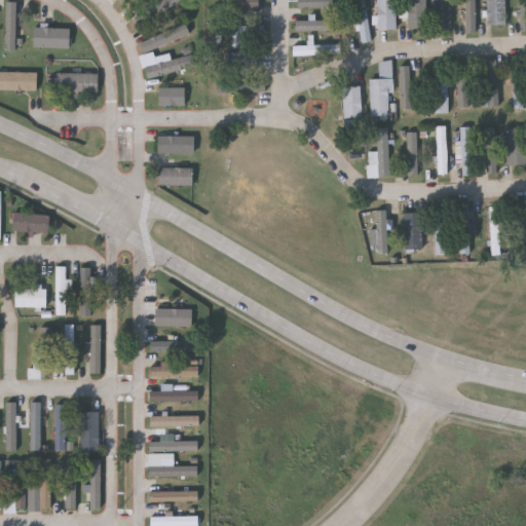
[(178,0),(181,5),(138,28),(133,19),(167,0),(178,0)]
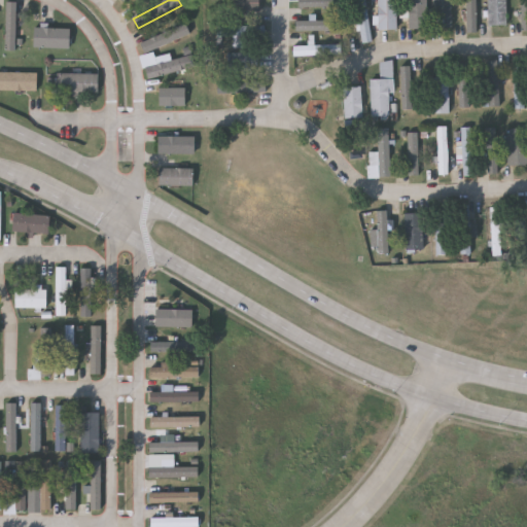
[(262,0),(262,13),(232,13),(232,0),(262,0)]
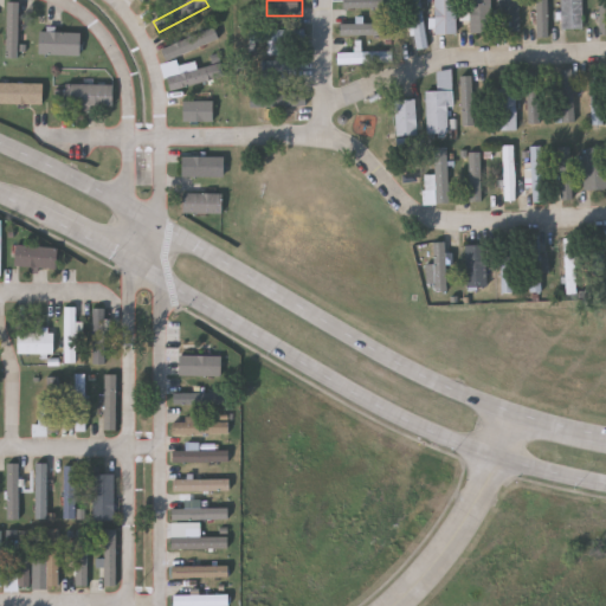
[(423,0),(430,51),(417,52),(411,0),(423,0)]
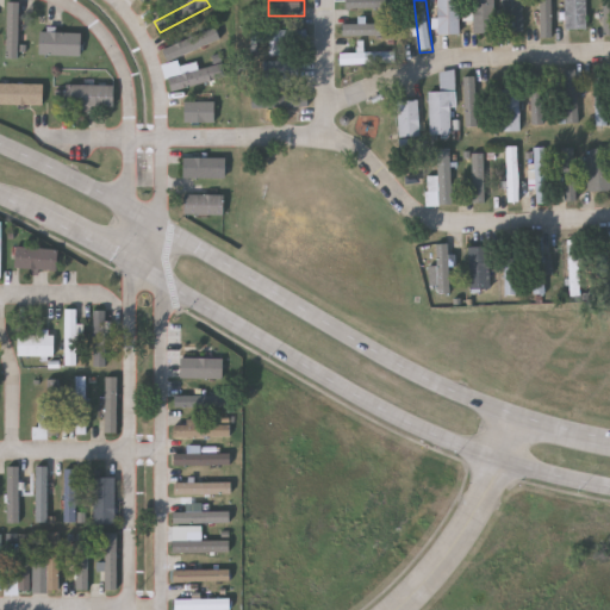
[(460,0),(460,37),(440,37),(440,0),(460,0)]
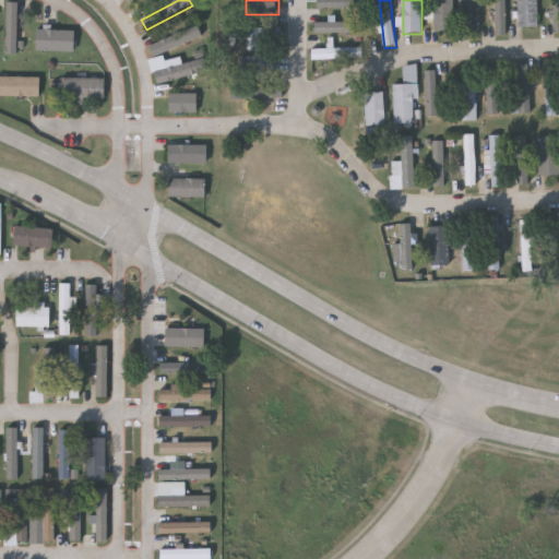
[(455,0),(455,32),(436,32),(436,0),(455,0)]
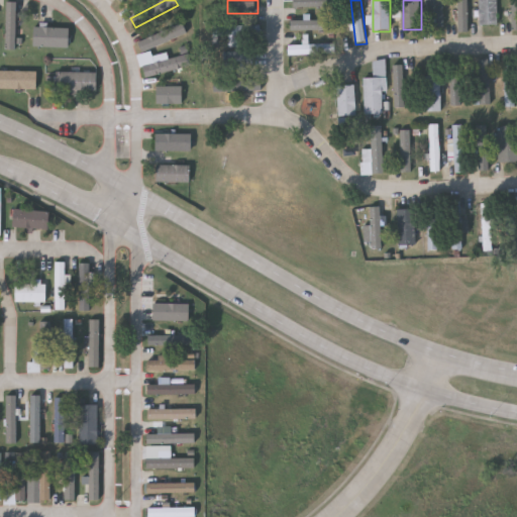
[(446,0),(446,28),(428,28),(428,0),(446,0)]
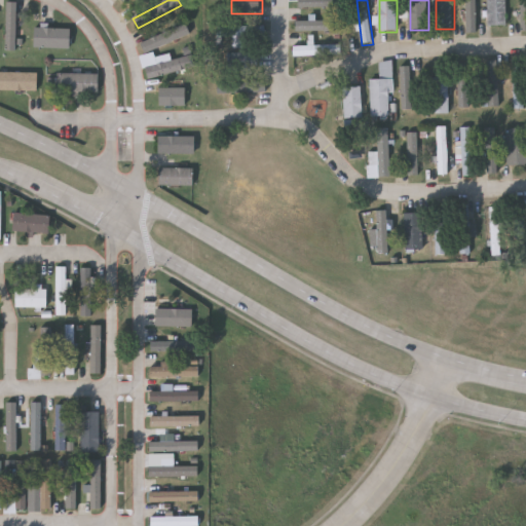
[(488,27),(488,1),(508,1),(508,27),(488,27)]
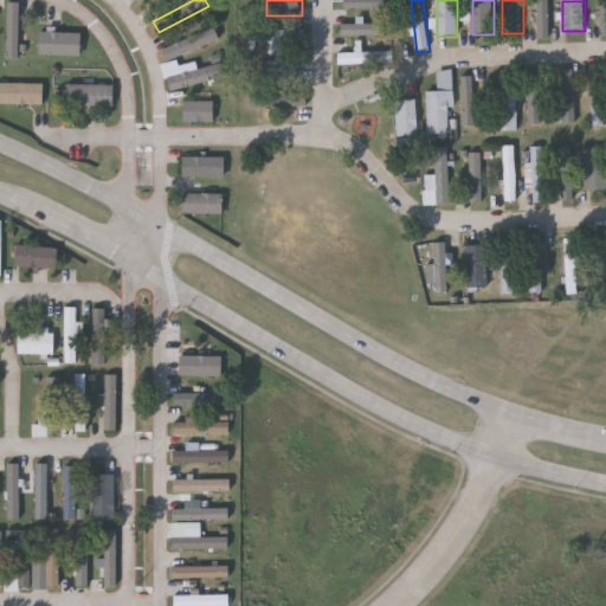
[(10,57),(10,2),(23,2),(23,57),(10,57)]
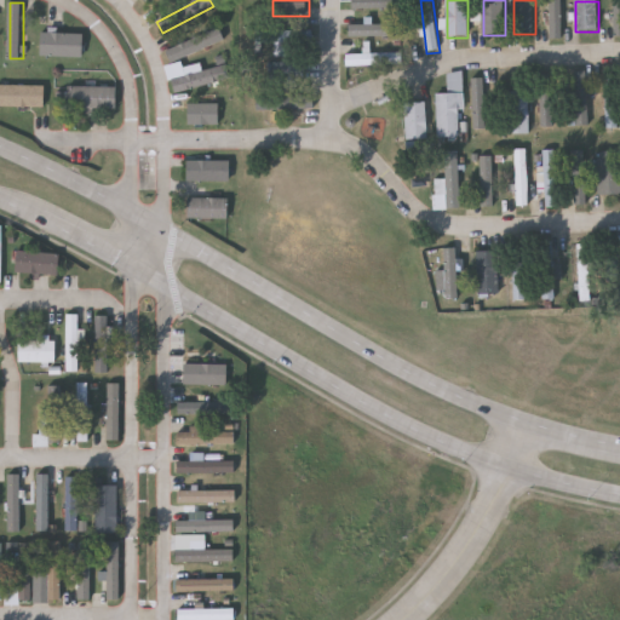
[(165,49),(223,28),(228,41),(181,58),(184,69),(202,63),(205,72),(230,63),(234,74),(181,92),(165,49)]
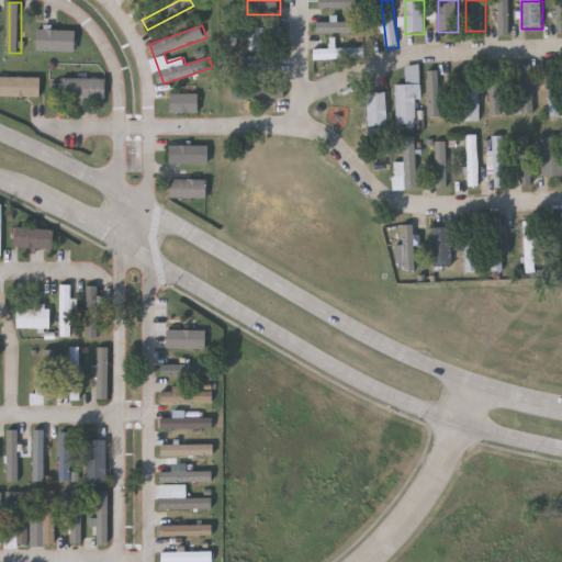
[(366,35),(317,35),(317,25),(366,25),(366,35)]
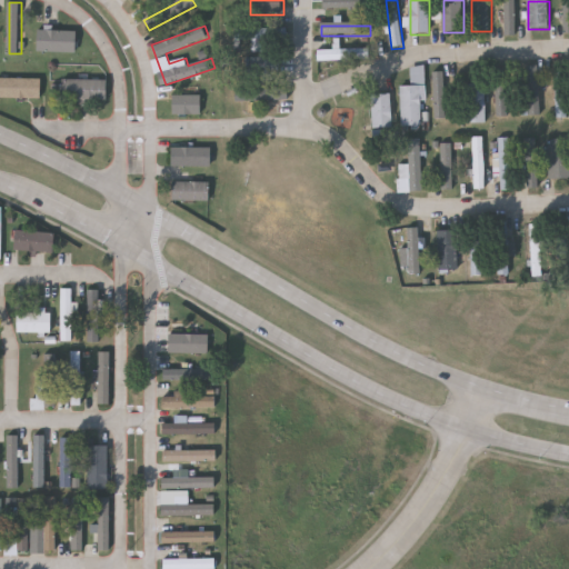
[(288,41),(236,41),(236,30),(288,29),(288,41)]
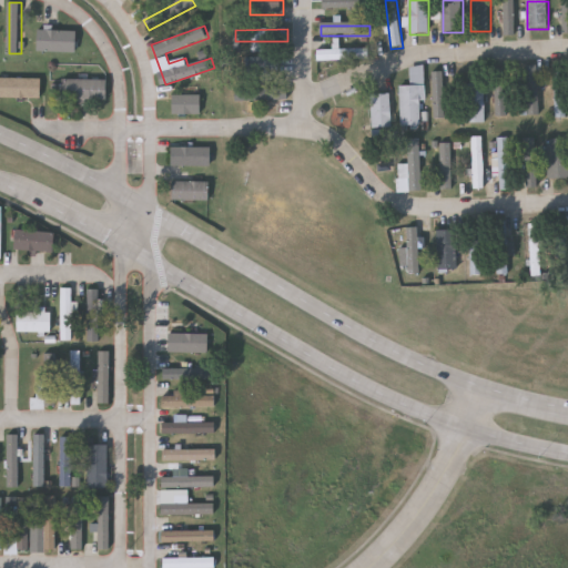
[(40,51),(40,30),(80,30),(80,51),(40,51)]
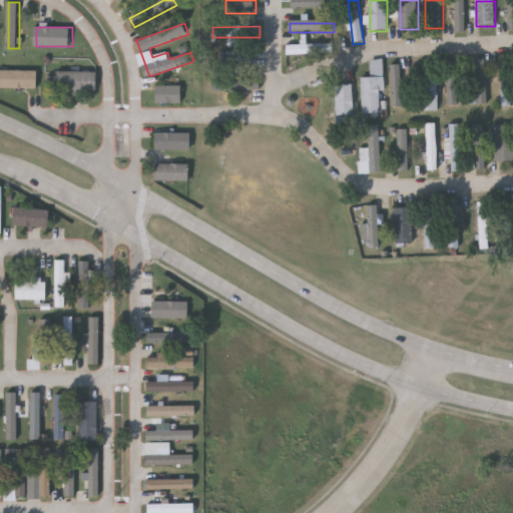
[(288,45),(334,45),(334,55),(288,55),(288,45)]
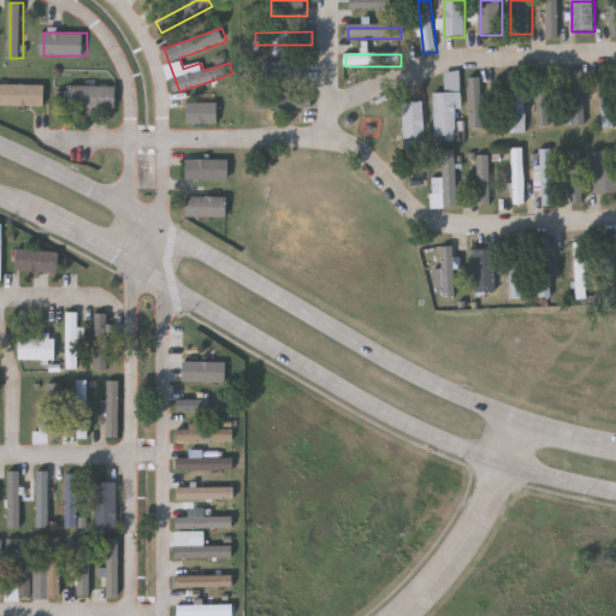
[(304,64),(304,83),(268,83),(268,64),(304,64)]
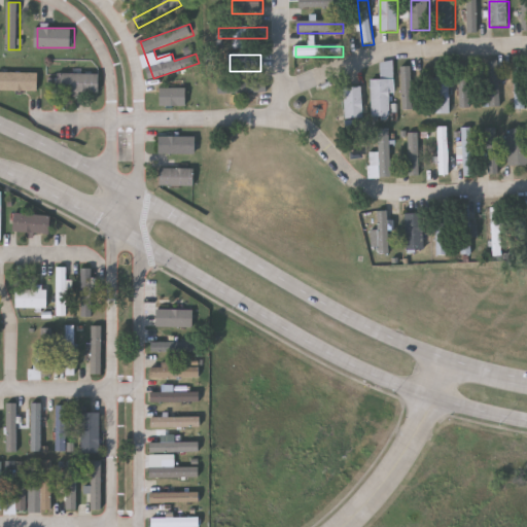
[(515,62),(526,62),(526,110),(515,110),(515,62)]
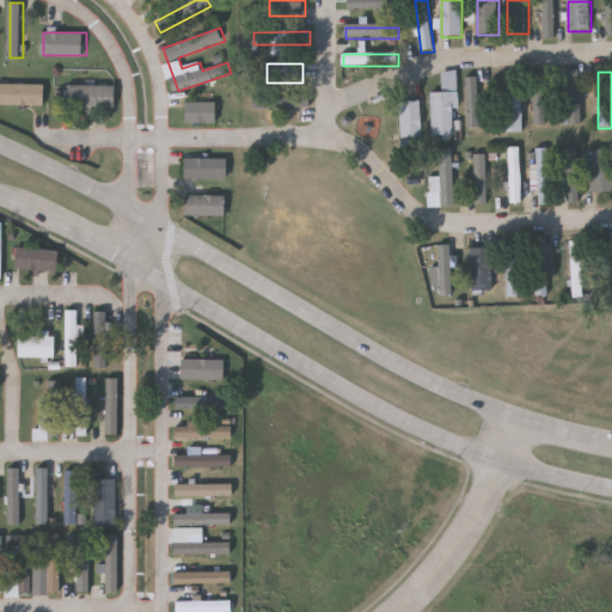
[(47,104),(0,104),(0,84),(47,84),(47,104)]
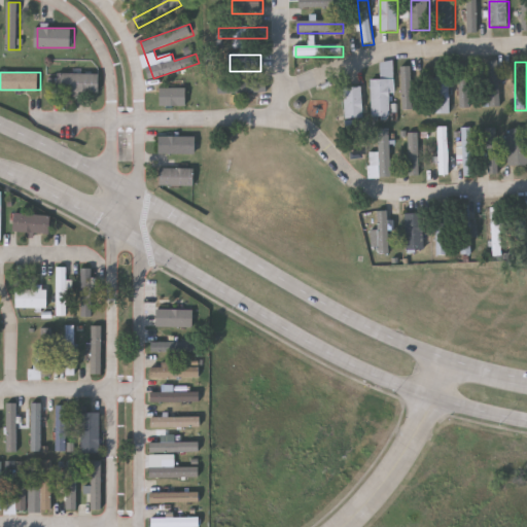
[(102,73),(102,92),(62,92),(62,73),(102,73)]
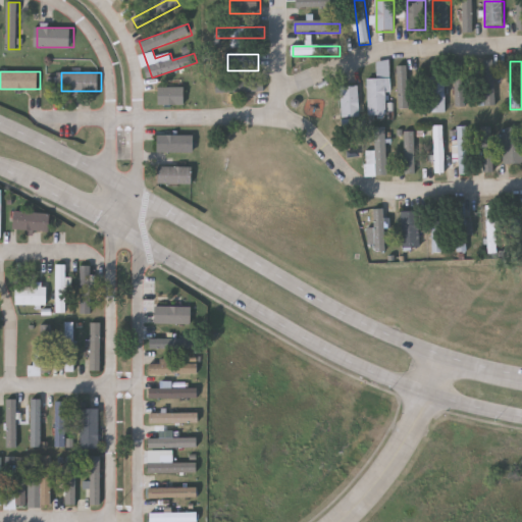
[(446,114),(428,114),(428,77),(446,77),(446,114)]
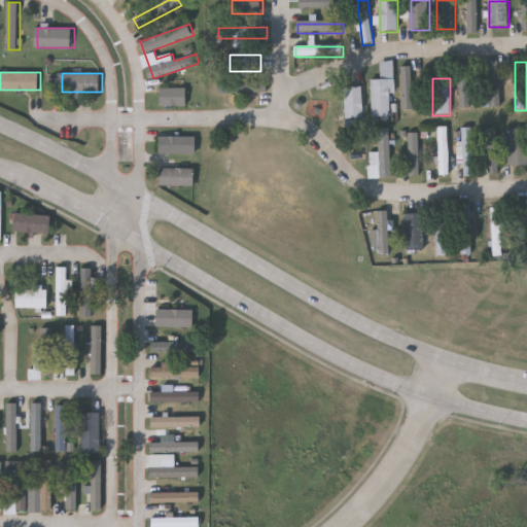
[(373,81),(390,81),(390,118),(373,118),(373,81)]
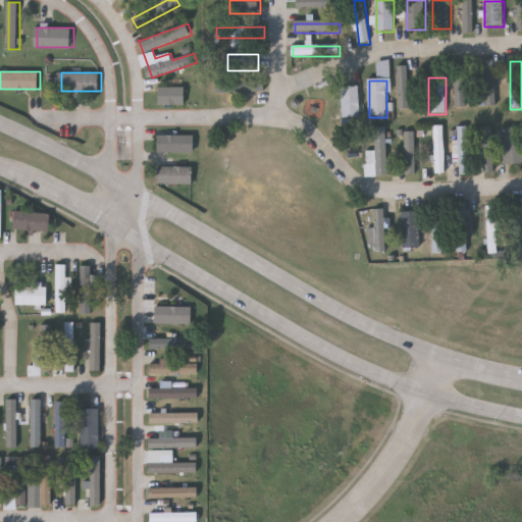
[(160,104),(160,86),(187,86),(187,104),(160,104)]
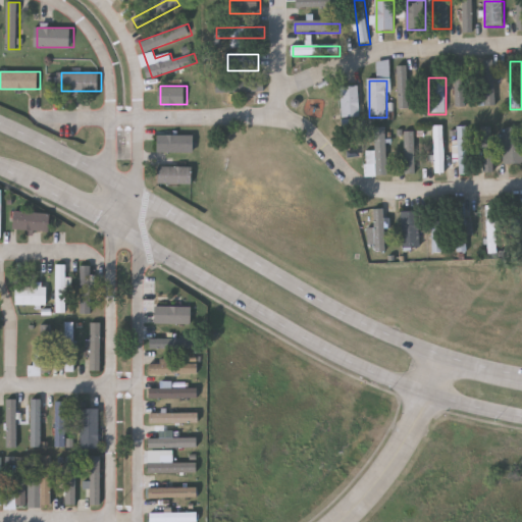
[(361,88),(361,118),(342,118),(342,88),(361,88)]
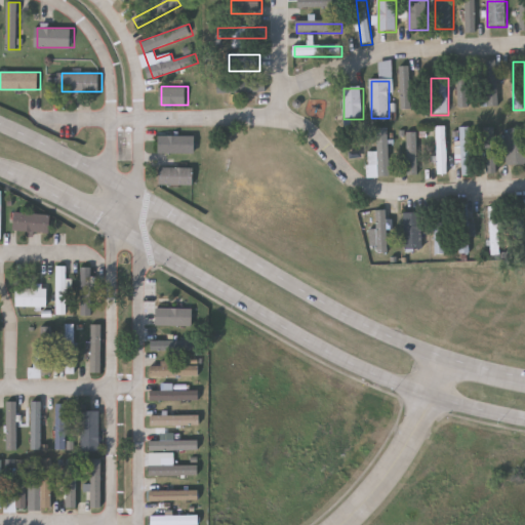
[(447,126),(447,175),(437,175),(437,126),(447,126)]
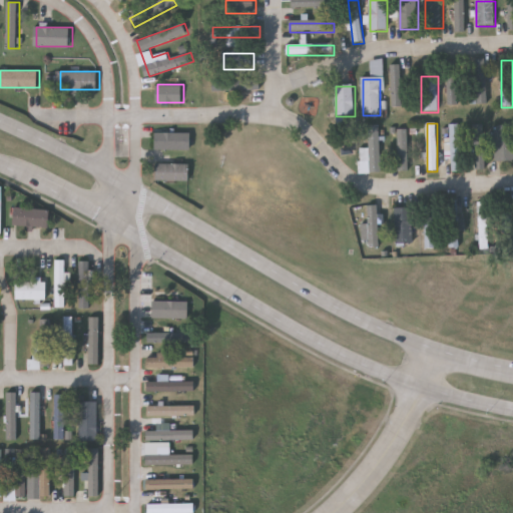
[(451,171),(451,125),(461,125),(461,171),(451,171)]
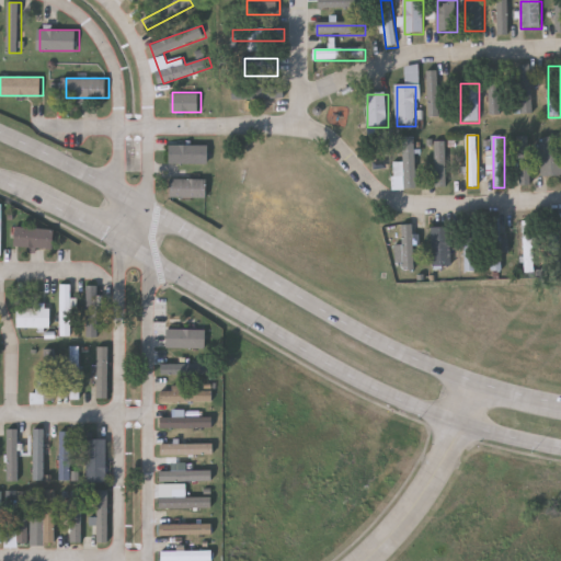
[(403,163),(402,138),(415,138),(416,191),(393,191),(393,179),(397,179),(397,163),(403,163)]
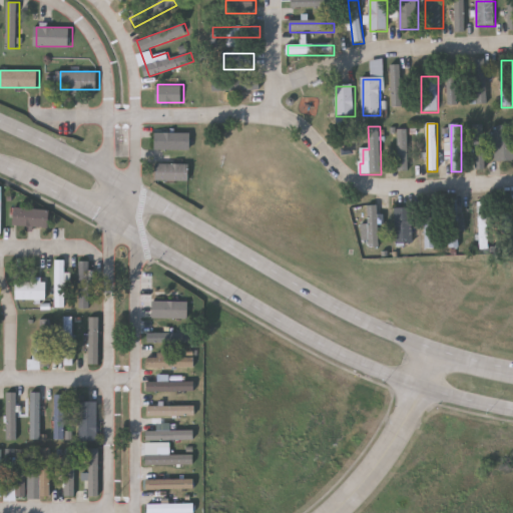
[(495,126),(512,126),(512,161),(495,161),(495,126)]
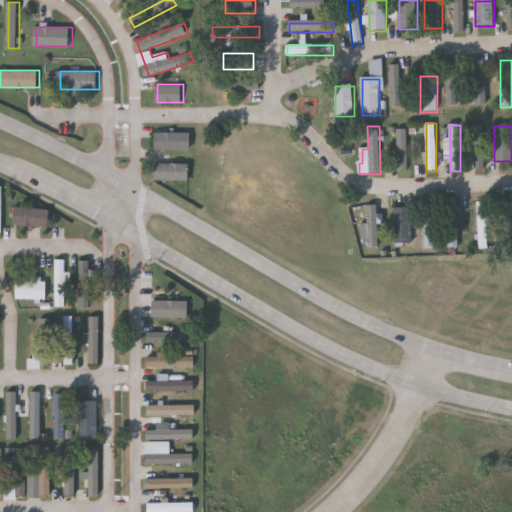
[(191,132),(191,149),(155,149),(155,132),(191,132)]
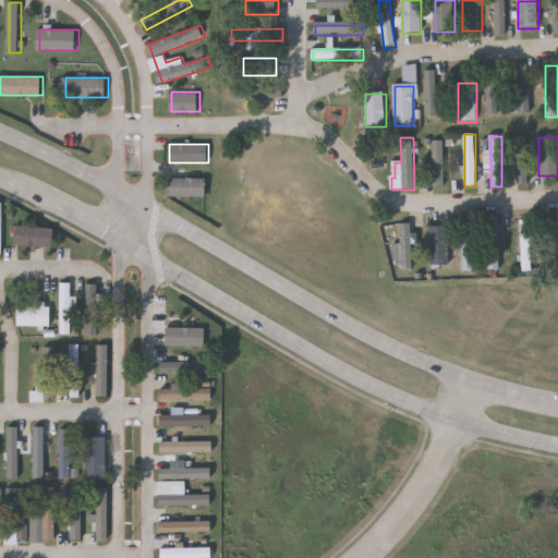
[(172,196),(172,178),(207,178),(207,196),(172,196)]
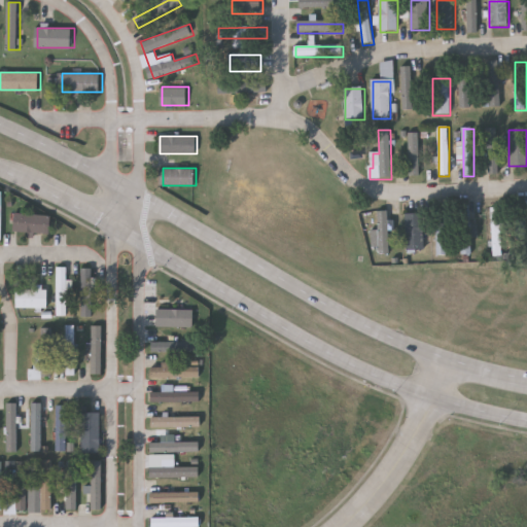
[(517,242),(517,205),(526,205),(526,242),(517,242)]
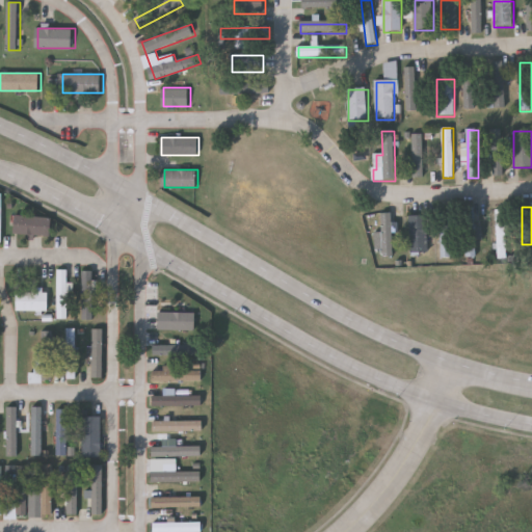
[(475,259),(463,259),(463,209),(475,209),(475,259)]
